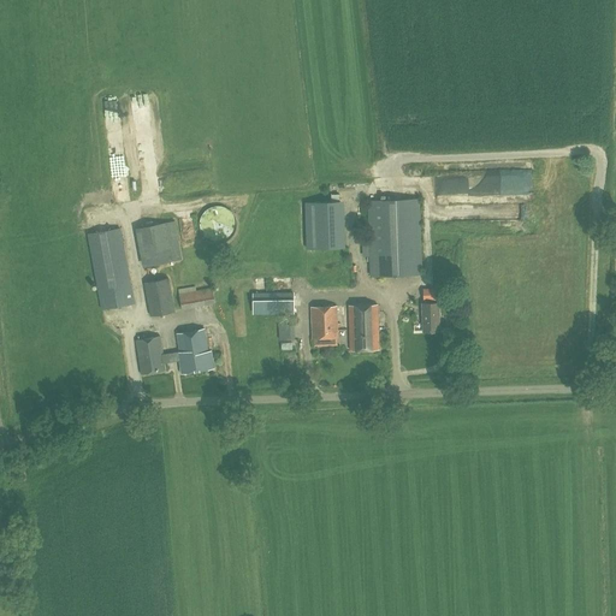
[(111,126),(111,141),(122,141),(122,126),(111,126)]
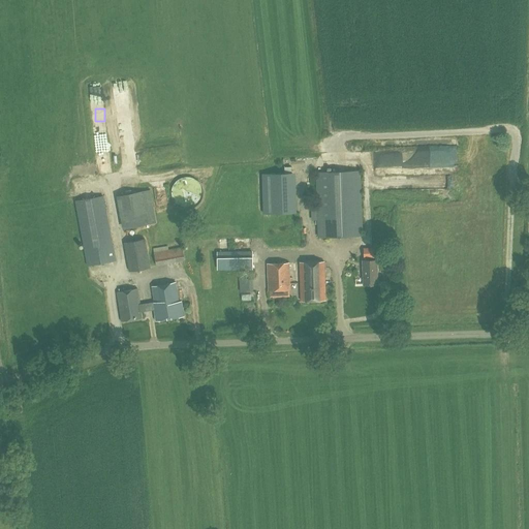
[(316,173),(318,238),(363,236),(361,170),(316,173)]
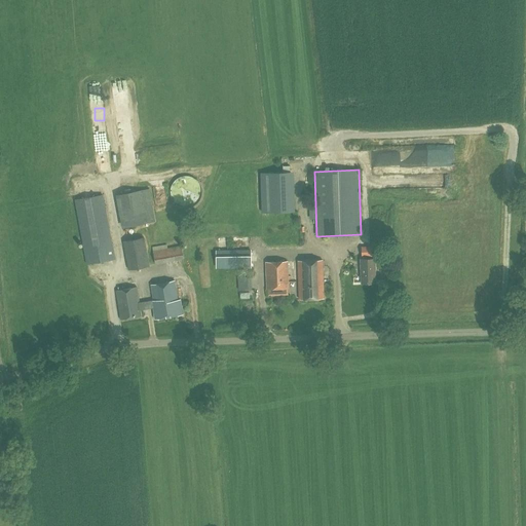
[(262,212),(295,212),(294,172),(260,173),(262,212)]
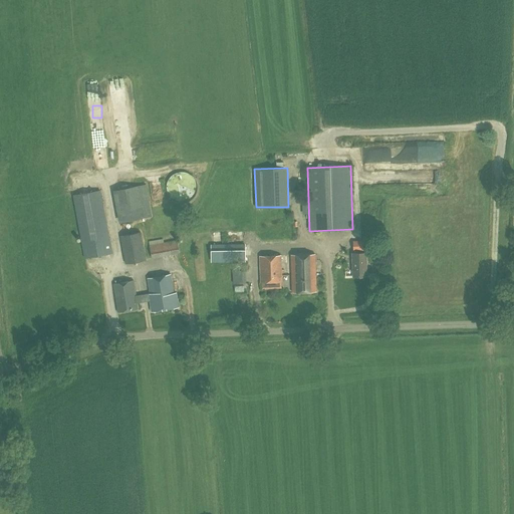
[(167,191),(168,192),(168,193),(169,195),(169,196),(170,197),(171,198),(172,199),(173,200),(174,200),(175,201),(177,202),(178,202),(179,202),(181,203),(182,203),(183,203),(185,202),(186,202),(187,202),(189,201),(190,201),(191,200),(192,199),(193,198),(194,197),(195,196),(196,195),(196,194),(197,193),(197,191),(197,190),(198,189),(198,187),(198,186),(198,185),(197,183),(197,182),(196,181),(196,180),(195,179),(194,178),(193,176),(192,176),(191,175),(190,174),(189,173),(188,173),(187,172),(185,172),(184,172),(183,172),(181,172),(180,172),(179,172),(177,173),(176,173),(175,174),(174,174),(173,175),(172,176),(171,177),(170,178),(169,179),(168,180),(168,182),(168,183),(167,184),(167,186),(167,187),(167,188),(167,190),(167,191)]
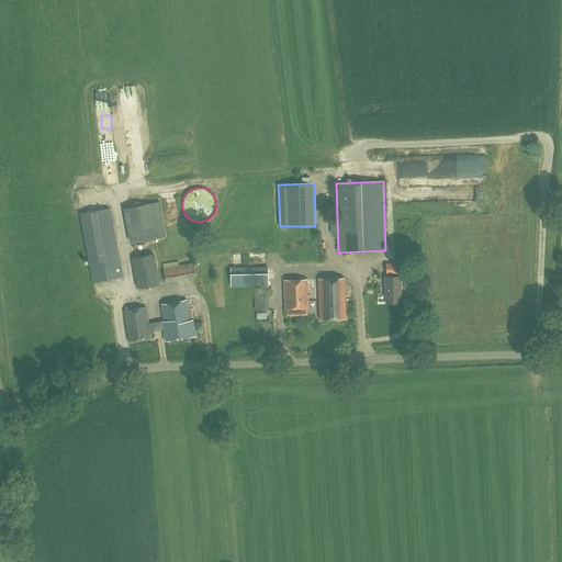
[(123,209),(130,244),(135,242),(157,237),(165,236),(159,202),(150,203),(128,208),(123,209)]
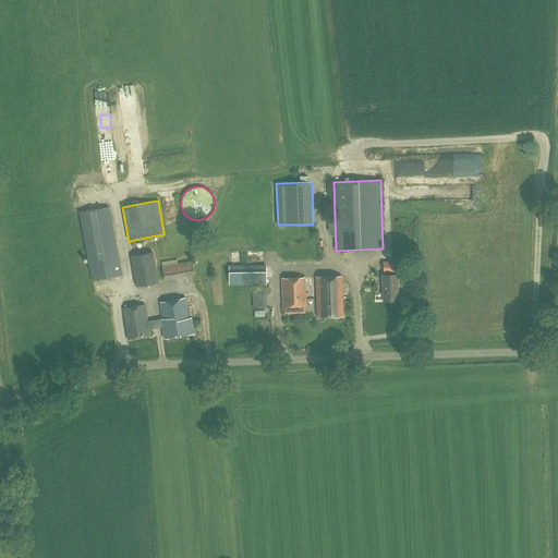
[(80,211),(93,280),(123,275),(120,258),(119,258),(110,207),(80,211)]
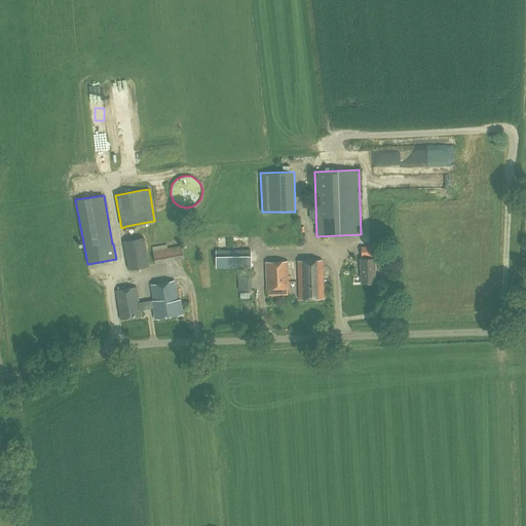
[(123,241),(128,270),(150,266),(145,237),(123,241)]
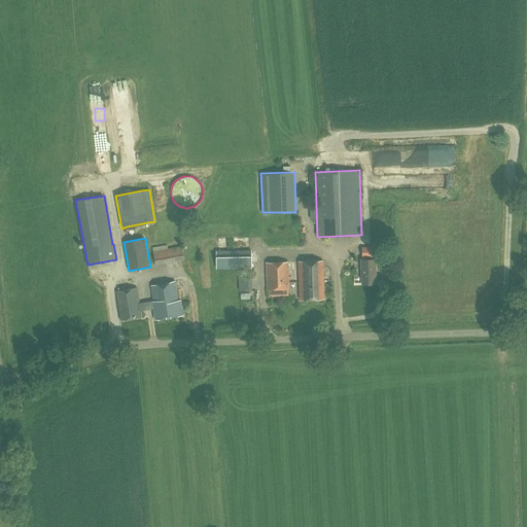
[(153,251),(156,265),(184,259),(182,246),(153,251)]
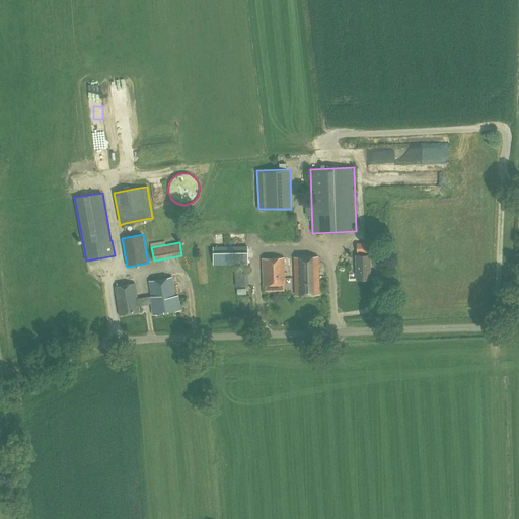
[(213,247),(214,265),(248,264),(248,247),(213,247)]
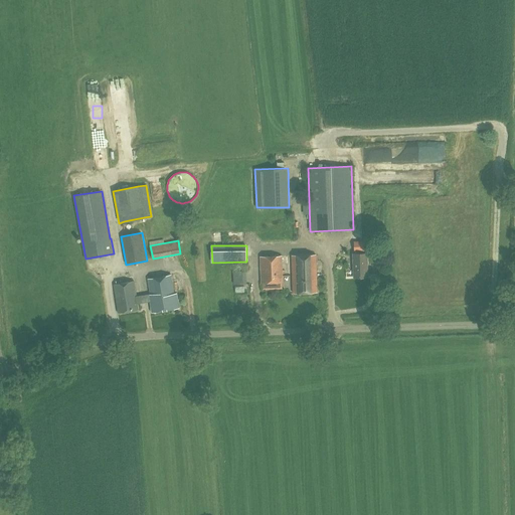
[(354,254),(354,279),(367,278),(367,253),(354,254)]
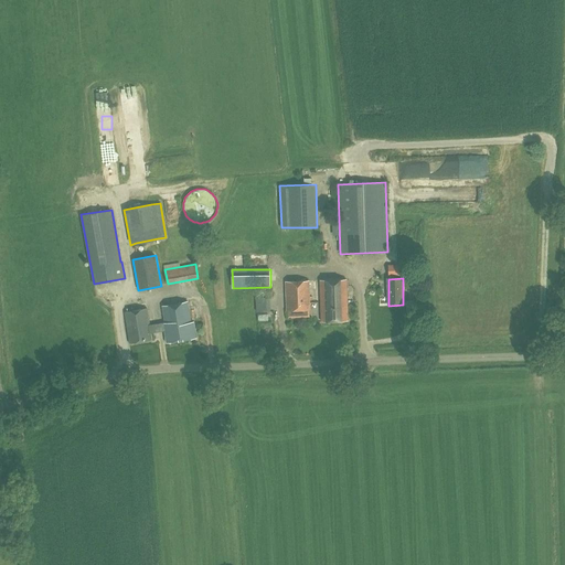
[(321,281),(322,321),(348,320),(347,280),(321,281)]
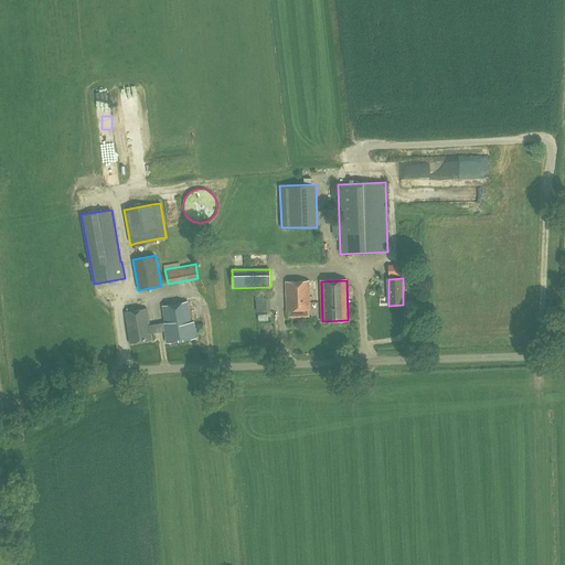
[(286,283),(287,310),(310,309),(309,281),(286,283)]
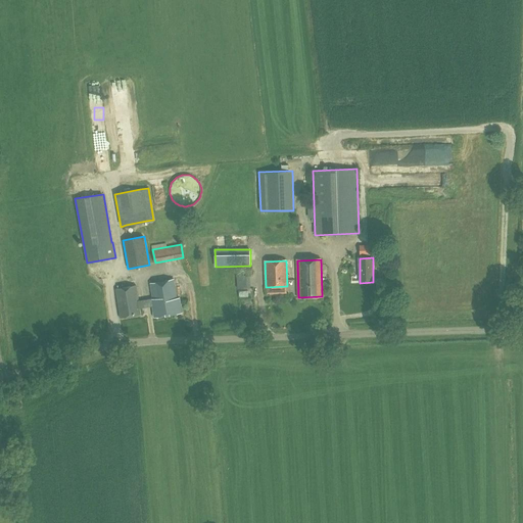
[(236,276),(236,289),(250,289),(249,276),(236,276)]
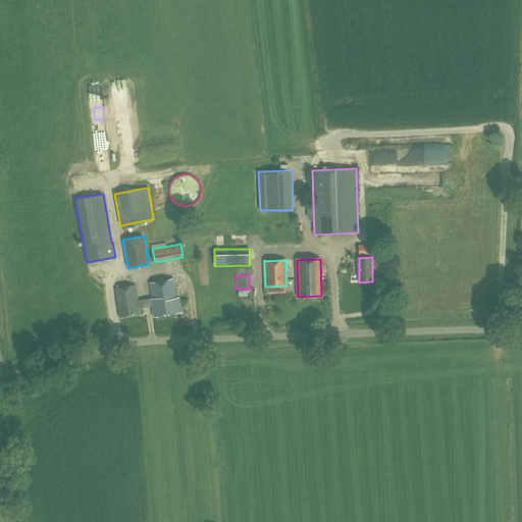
[(115,288),(119,317),(141,314),(140,307),(152,306),(154,316),(181,311),(178,297),(176,298),(173,279),(151,282),(153,298),(139,300),(136,284),(115,288)]
